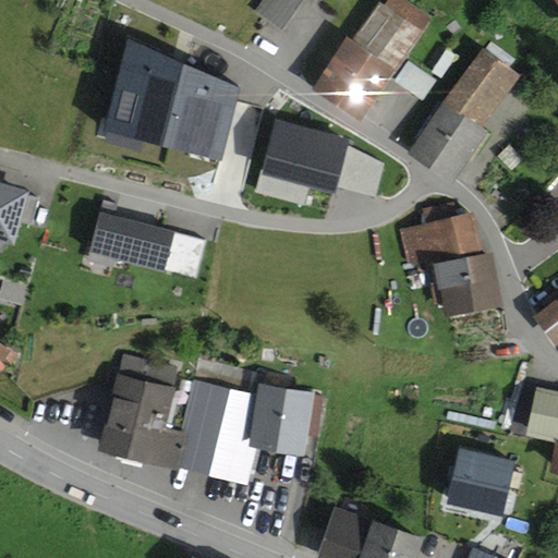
[(303,0),(262,0),(254,12),(282,31),(303,0)]
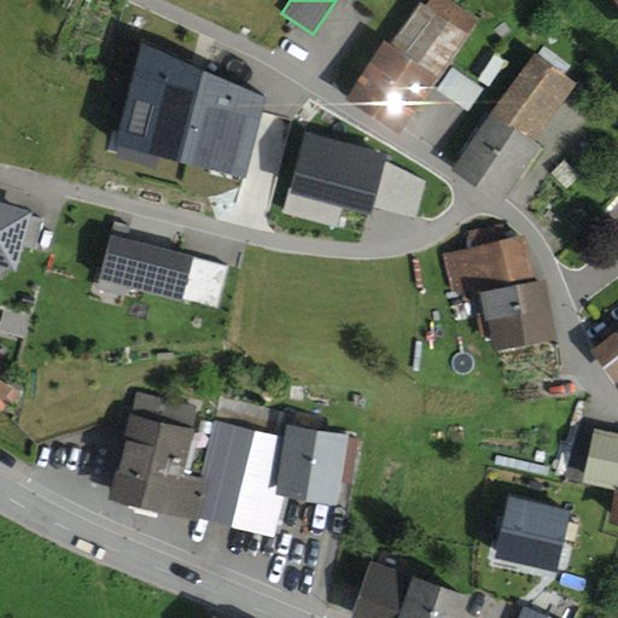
[(390,47),(384,44),(345,101),(398,138),(436,81),(439,82),(482,19),(452,0),(430,0),(426,6),(420,3),(390,47)]
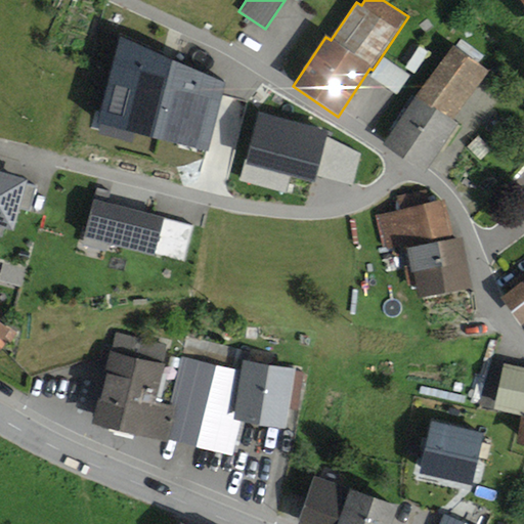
[(225,83),(120,37),(96,121),(207,147),(225,83)]
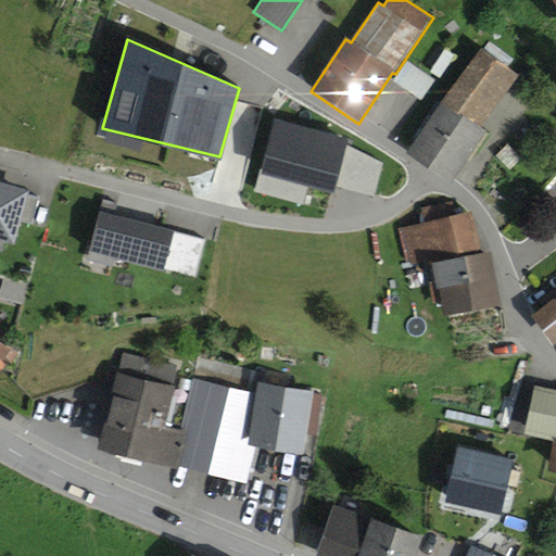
[(455,57),(445,49),(430,73),(441,79),(455,57)]
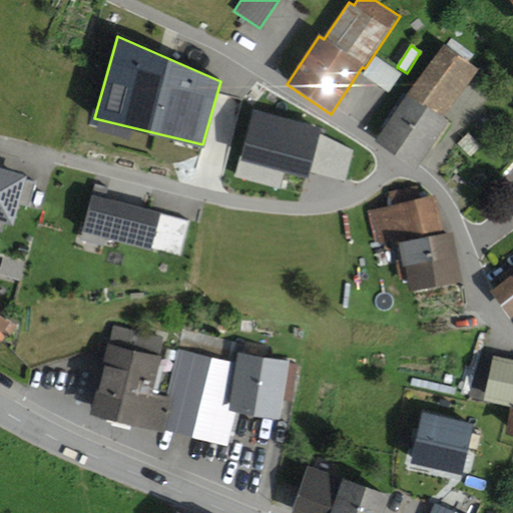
[(478,71),(444,48),(406,96),(378,141),(417,168),(450,122),(445,119),(478,71)]
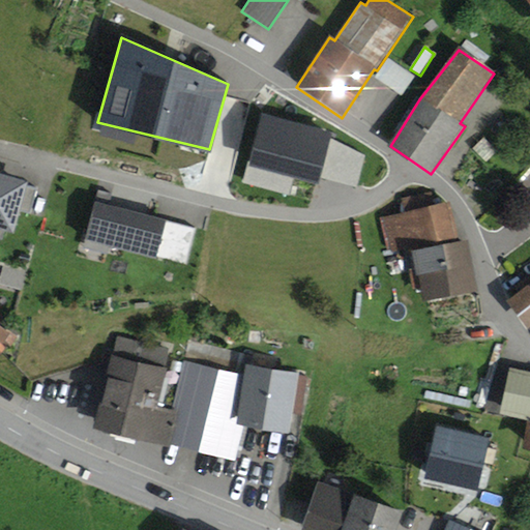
[(415,77),(389,58),(376,78),(403,96),(415,77)]
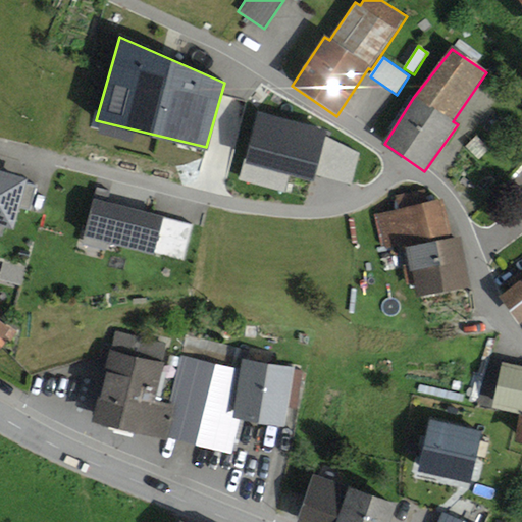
[(326,129),(258,111),(240,181),(284,193),(289,174),(314,180),(315,174),(351,184),(359,152),(324,136),(326,129)]
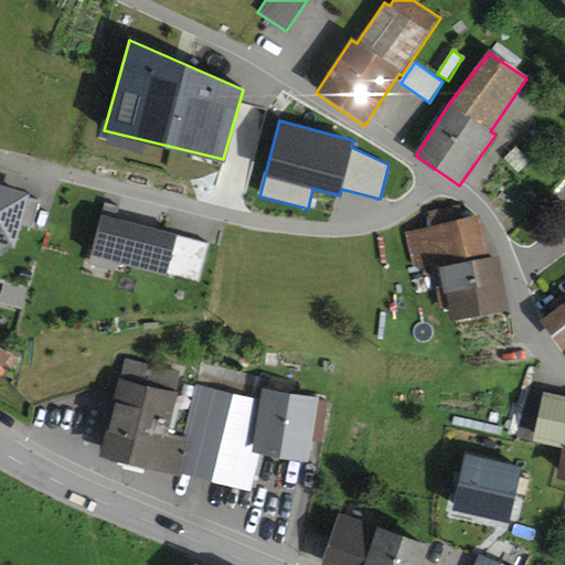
[(0,255),(2,256),(4,247),(14,251),(22,224),(34,227),(42,201),(29,198),(29,195),(0,187),(0,255)]
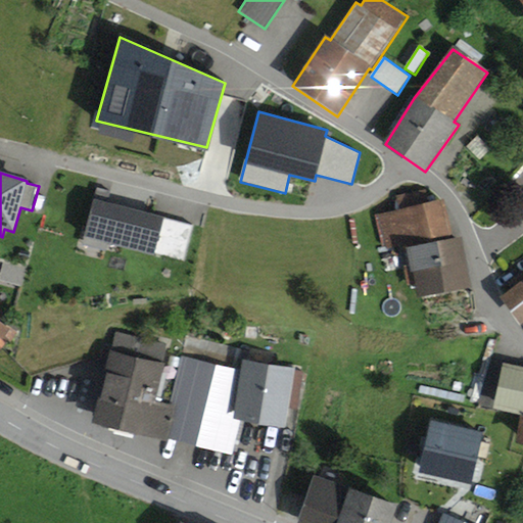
[(397,211),(378,216),(385,250),(403,246),(415,302),(471,291),(461,239),(453,240),(444,200),(428,203),(426,191),(394,197),(397,211)]
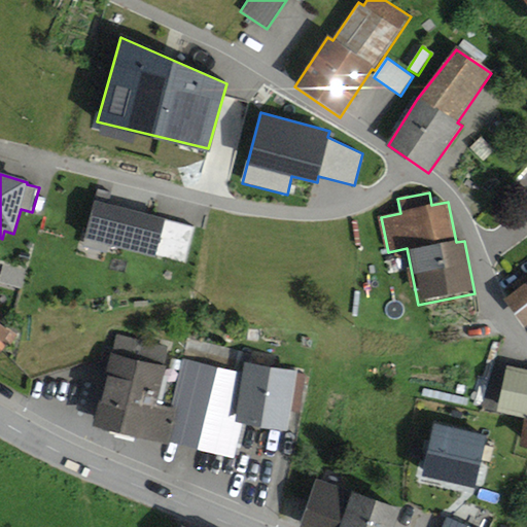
[(194,226),(94,203),(84,240),(185,265),(194,226)]
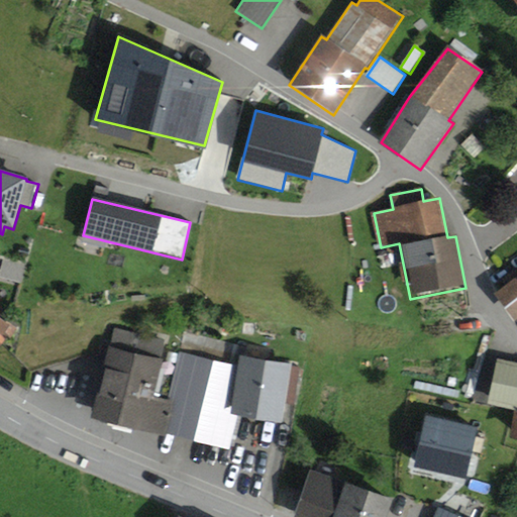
[(516,277),(493,295),(514,324),(516,322),(516,277)]
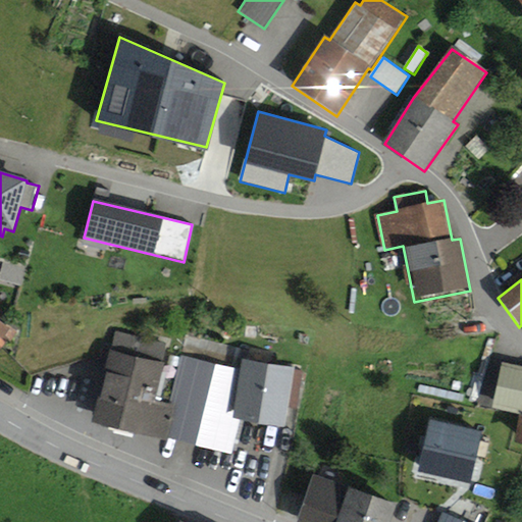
[(0,351),(13,334),(0,323),(0,351)]
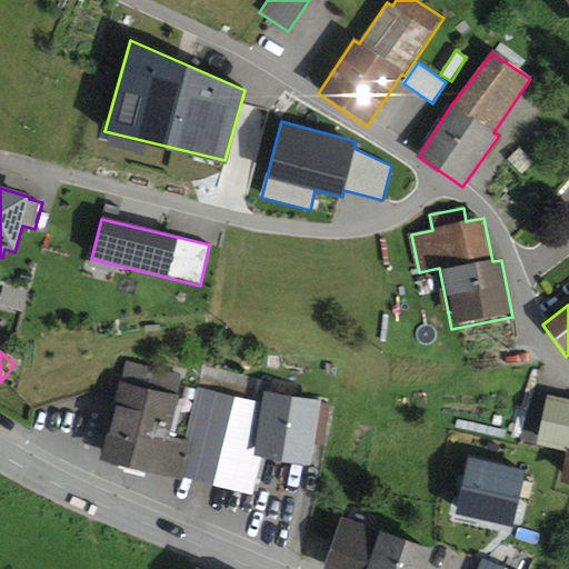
[(181,375),(126,361),(100,461),(181,483),(182,480),(253,496),(263,459),(255,458),(265,395),(267,382),(203,365),(199,388),(179,383),(181,375)]
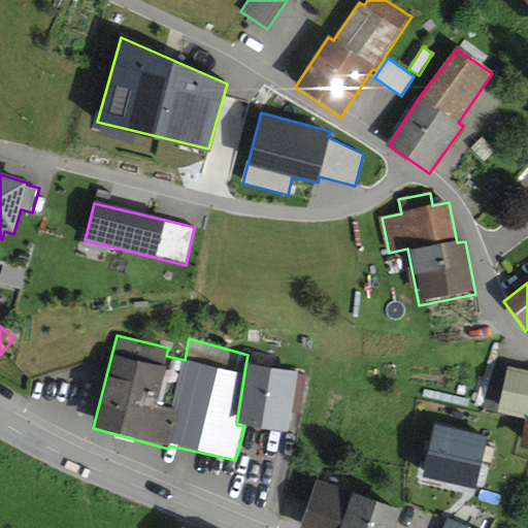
[(307,375),(245,366),(236,425),(244,426),(288,433),(291,413),(301,415),(307,375)]
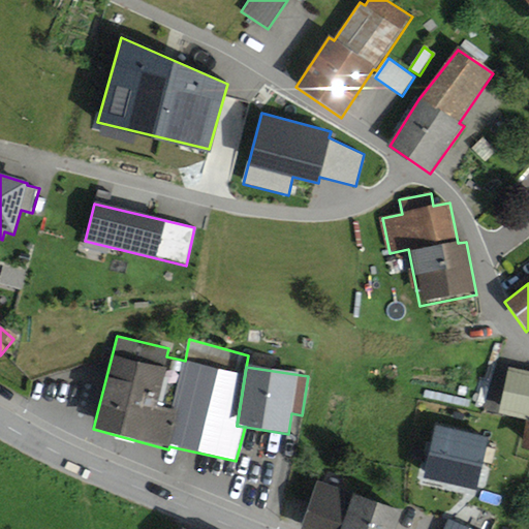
[(528,372),(509,369),(499,415),(526,421),(521,449),(528,450),(528,372)]
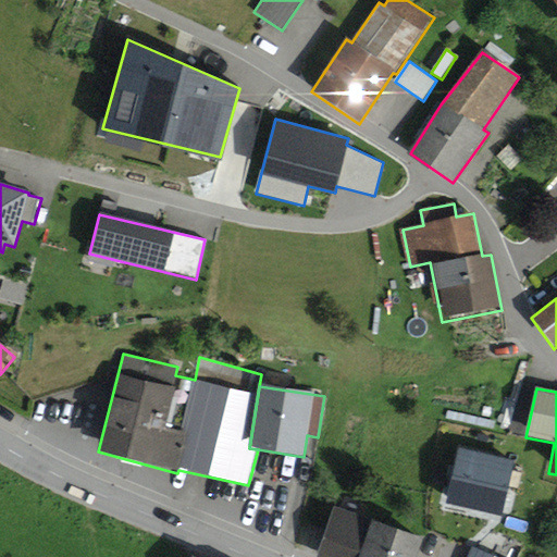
[(518,396),(511,420),(524,423),(530,399),(518,396)]
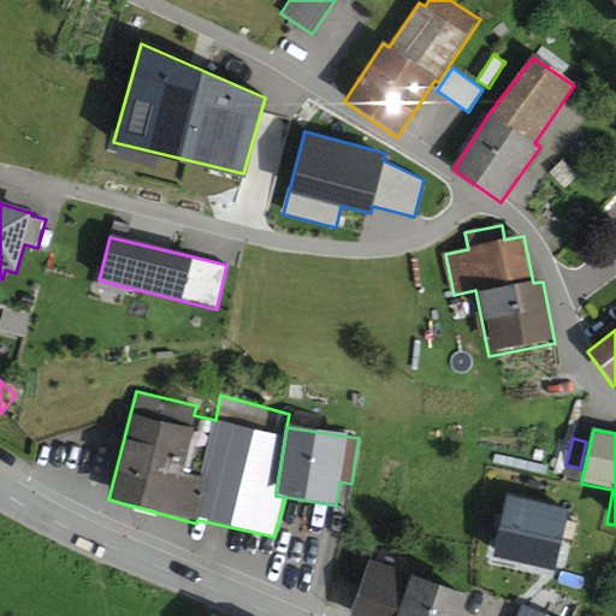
[(568,508),(507,495),(493,556),(555,569),(568,508)]
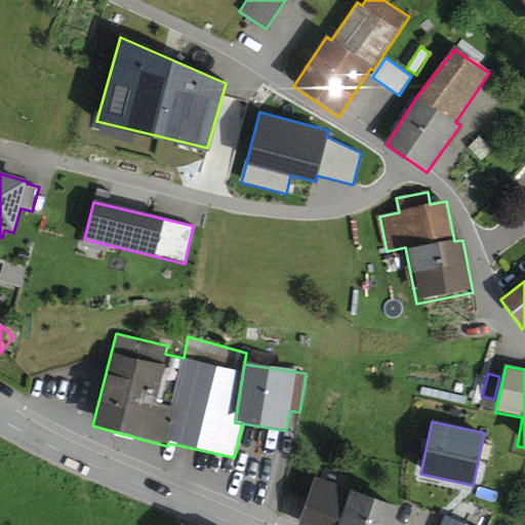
[(392,524),(398,509),(315,480),(298,524),(392,524)]
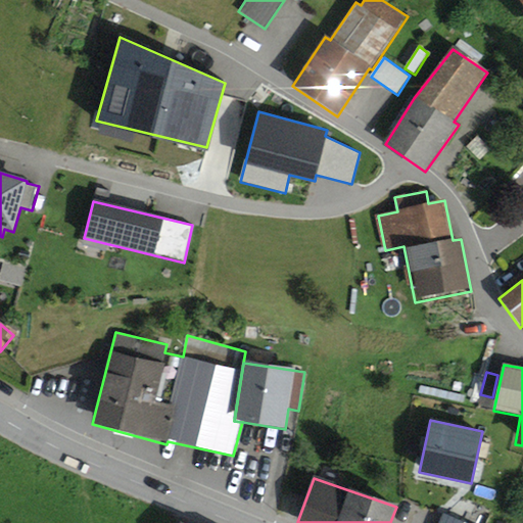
[(417,509),(403,504),(396,522),(486,522),(489,517),(423,491),(417,509)]
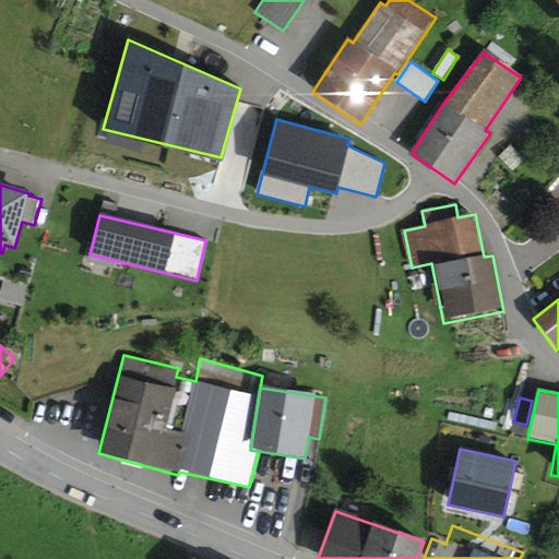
All buildings are outlined.
